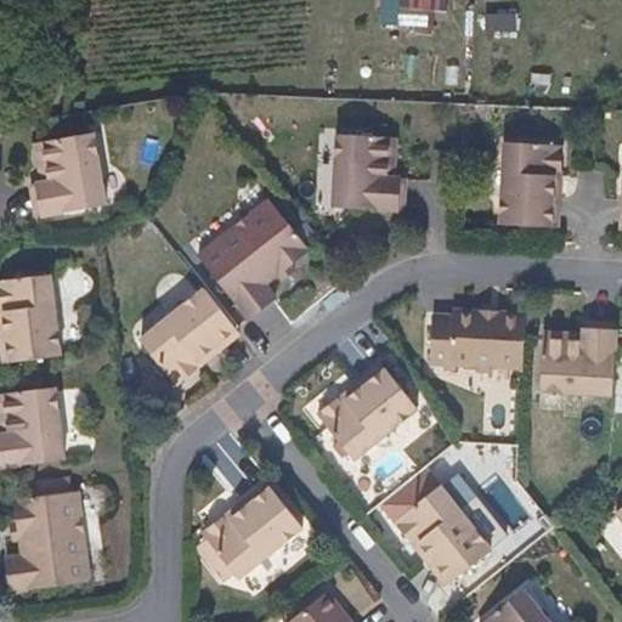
[(374,0),(374,24),(437,26),(437,0),(374,0)]
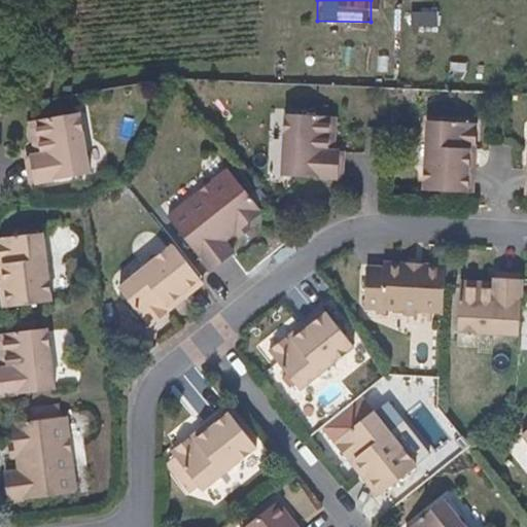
[(410,29),(435,28),(434,9),(409,10),(410,29)]
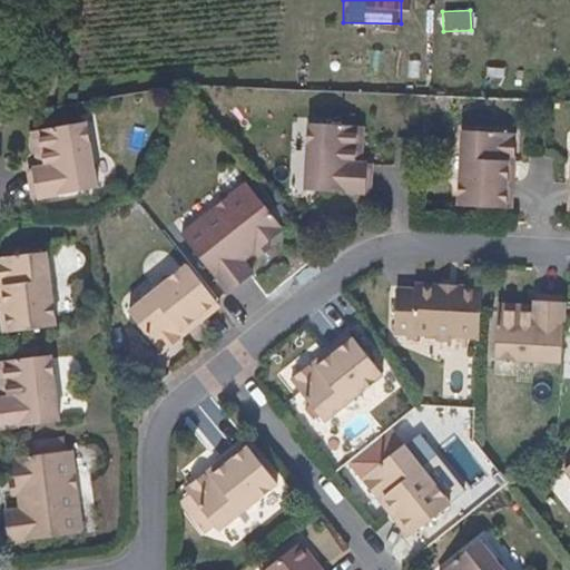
[(351,160),(352,125),(304,123),(302,188),(367,193),(369,161),(360,161),(351,160)]
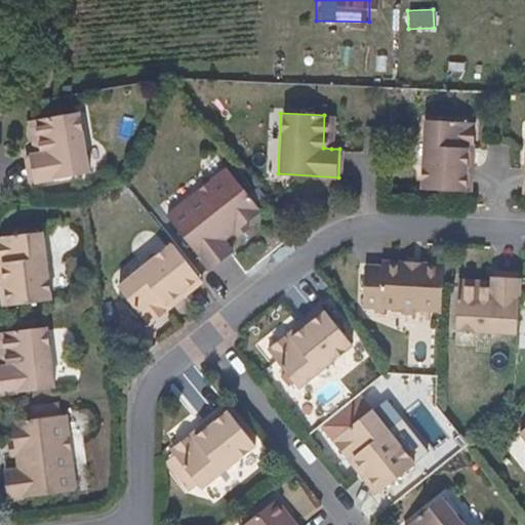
[(75,115),(31,123),(37,157),(30,158),(23,159),(29,187),(86,175),(75,115)]
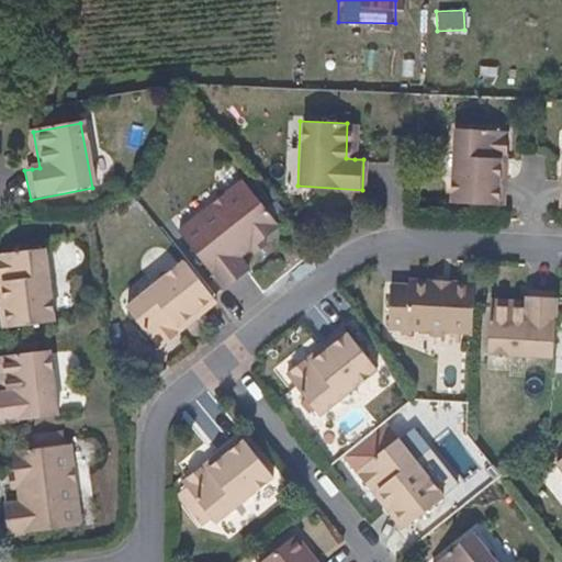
[(356,123),(347,123),(346,158),(355,159),(356,123)]
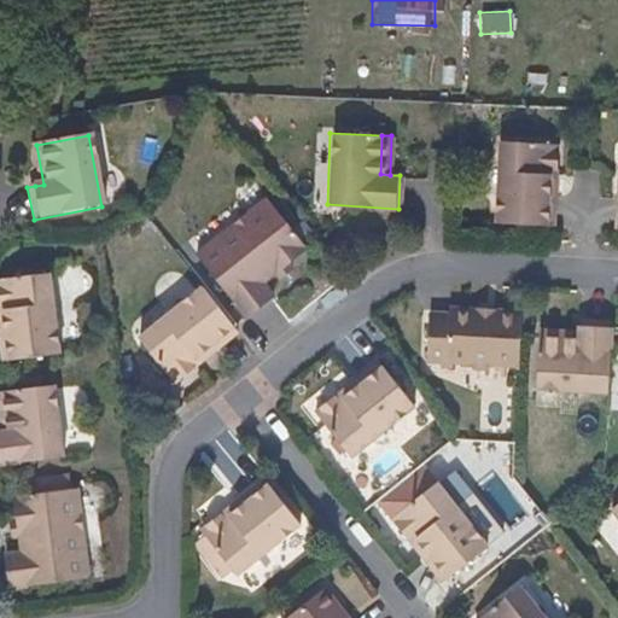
[(495,225),(546,226),(548,176),(555,176),(557,146),(499,144),(495,225)]
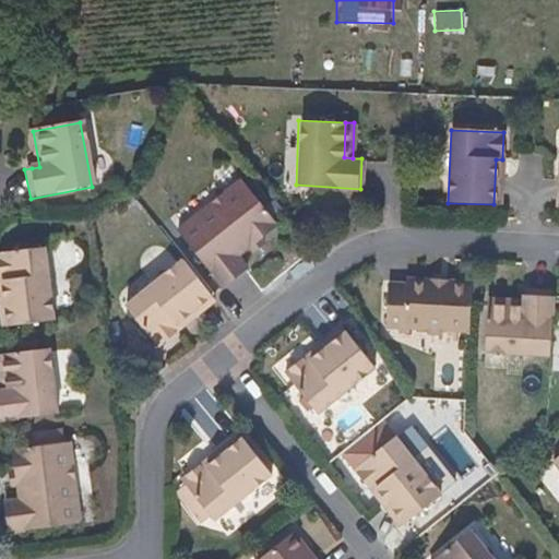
[(39,167),(33,131),(25,133),(32,168),(39,167)]
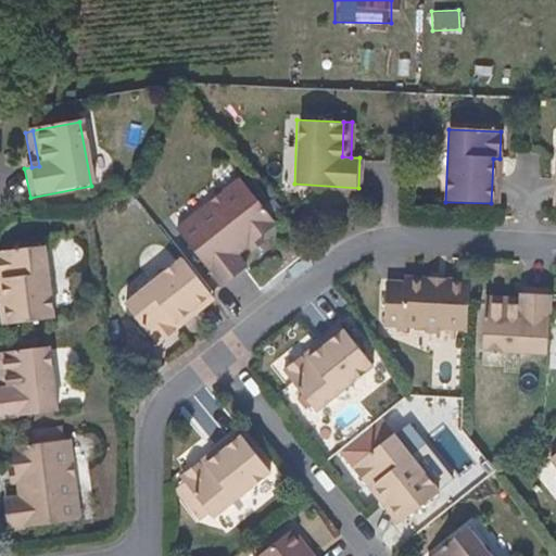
[(272,222),(238,179),(174,230),(218,286),(243,266),(234,254),(272,222)]
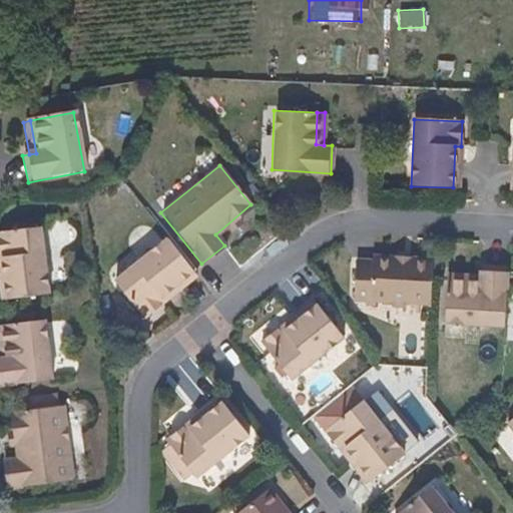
[(0,261),(4,301),(45,296),(38,229),(0,233),(0,261)]
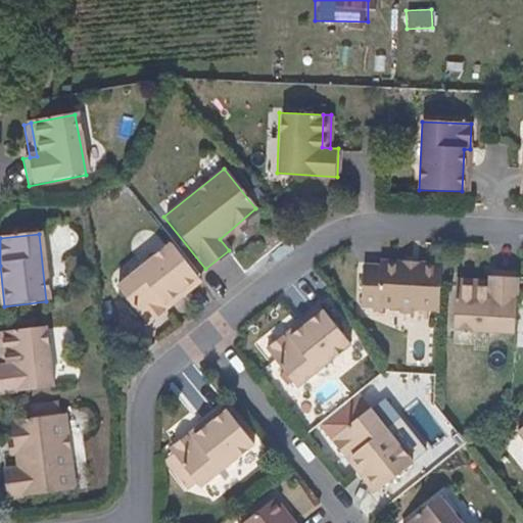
[(147,327),(168,310),(163,305),(197,277),(170,243),(115,287),(147,327)]
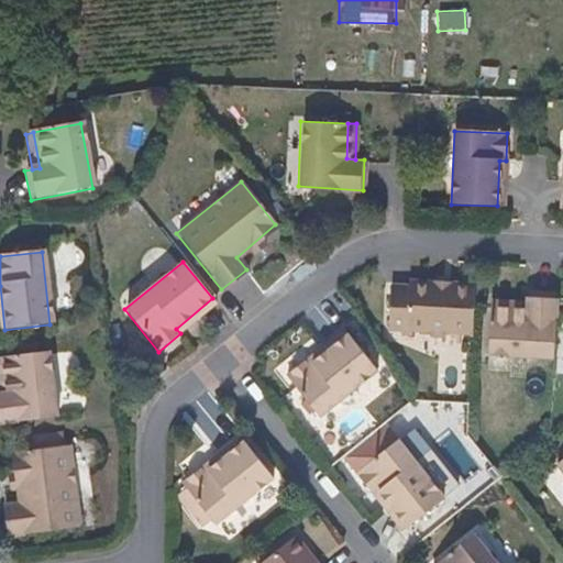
[(475,308),(476,284),(452,283),(452,289),(410,287),(394,286),(394,298),(432,304),(475,308)]
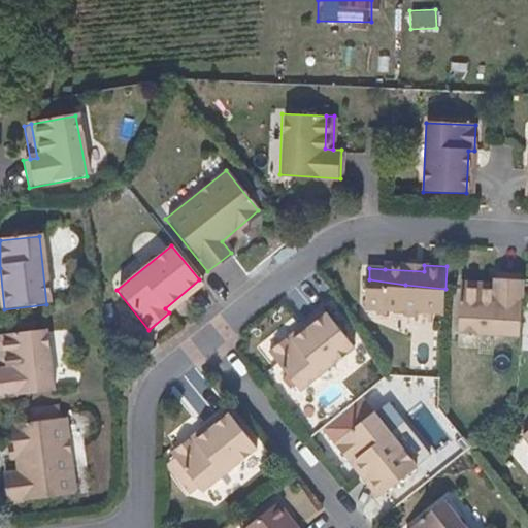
[(460,331),(520,334),(523,274),(495,274),(495,282),(494,289),(461,287),(460,331)]
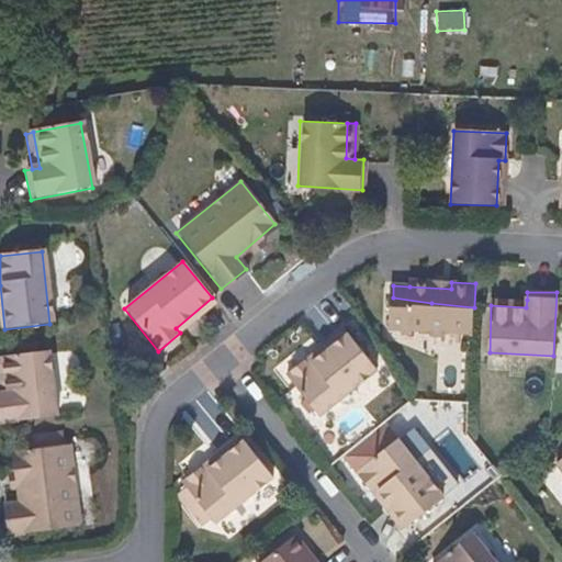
[(180,333),(216,304),(212,298),(176,328),(180,333)]
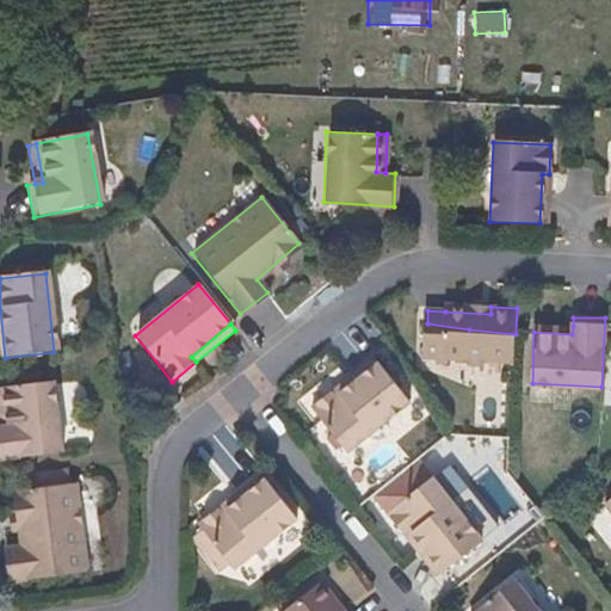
[(487,359),(514,362),(516,337),(516,334),(469,329),(427,323),(425,357),(466,358),(471,365),(481,365),(487,359)]
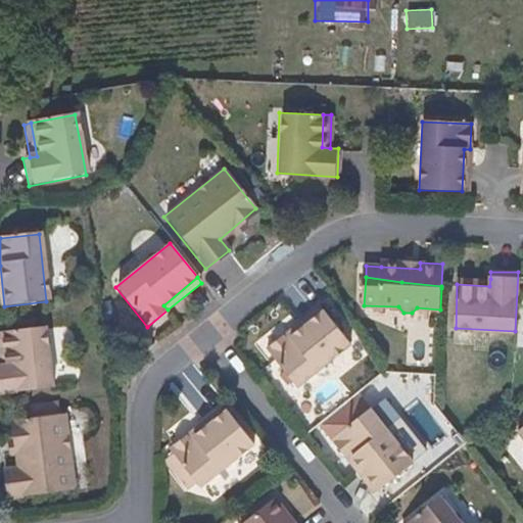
[(458,277),(457,284),(489,286),(490,279),(458,277)]
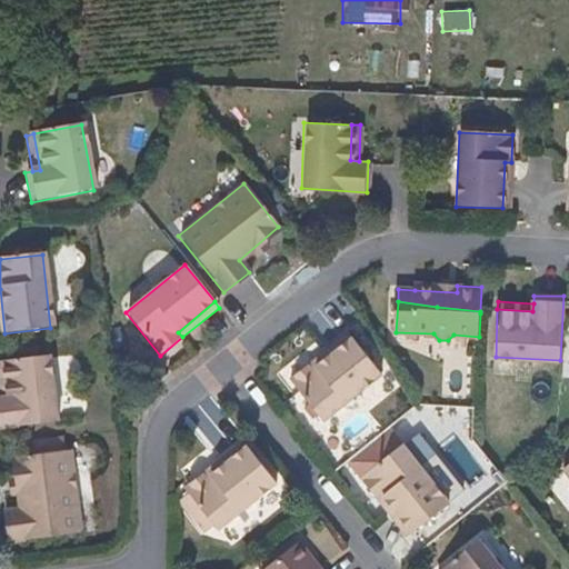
[(317,368),(353,339),(350,335),(313,363),(317,368)]
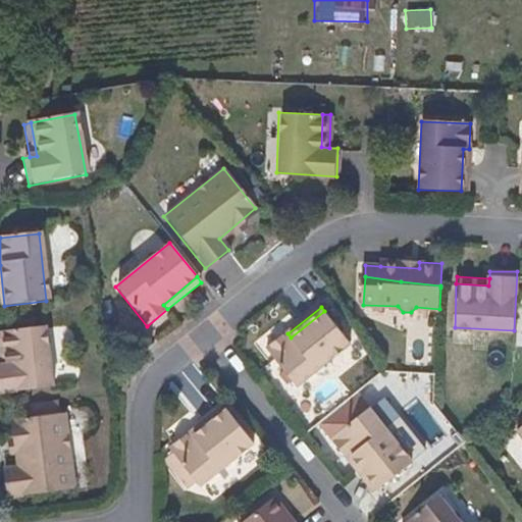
[(351,344),(324,311),(291,337),(288,333),(267,349),(297,386),(351,344)]
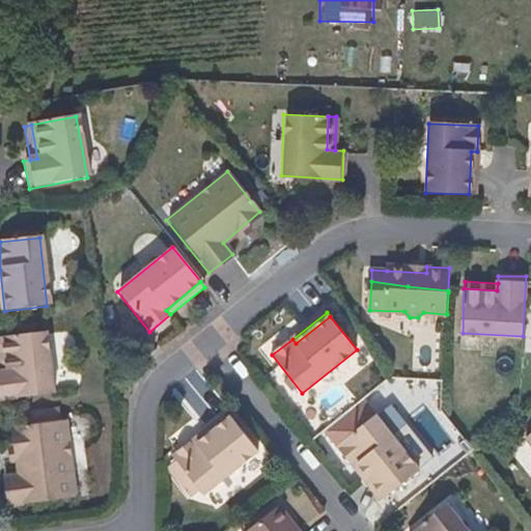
[(47,334),(3,339),(7,372),(0,373),(0,400),(55,395),(47,334)]
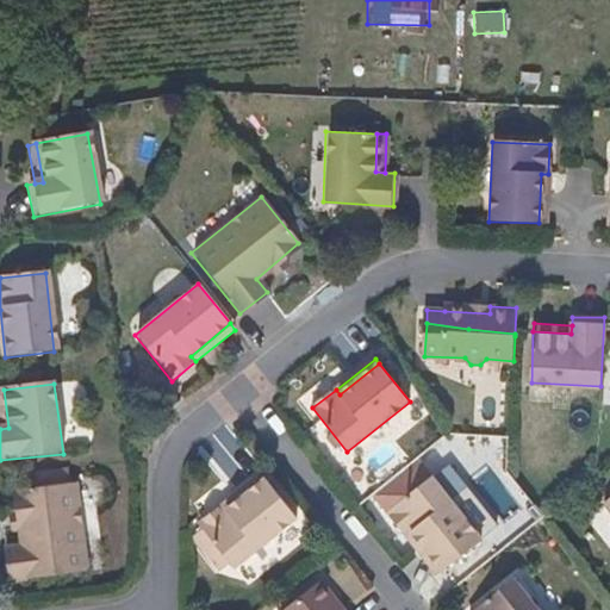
[(502,521),(520,508),(487,465),(470,478),(502,521)]
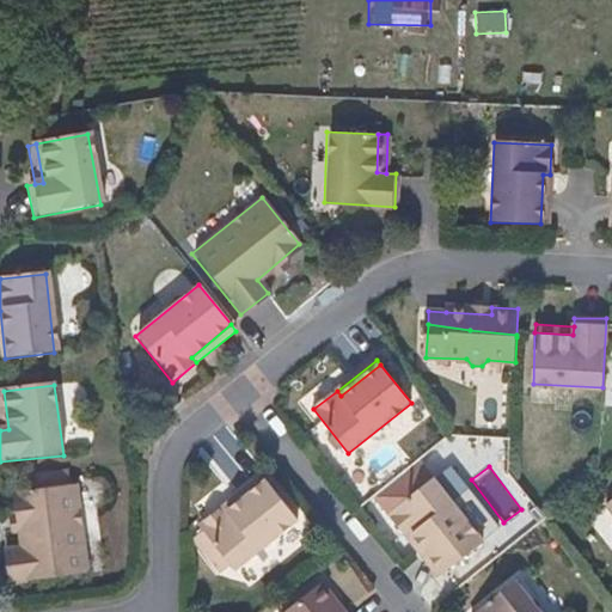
[(228,515),(268,484),(263,477),(224,509),(228,515)]
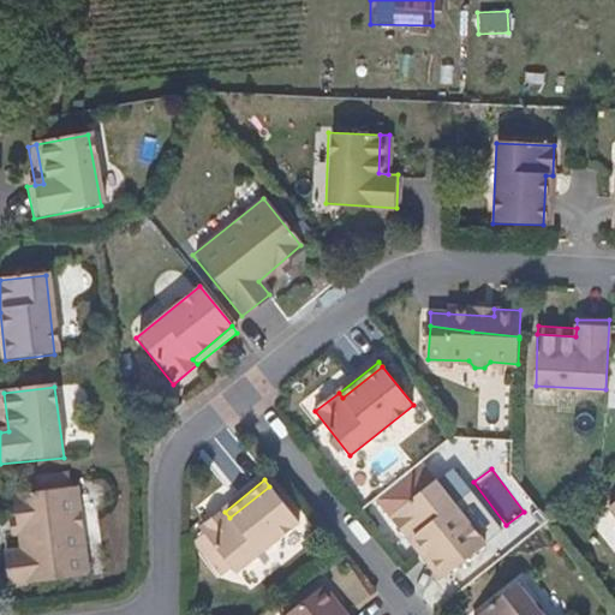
[(418,537),(448,577),(487,545),(436,482),(392,518),(410,543),(418,537)]
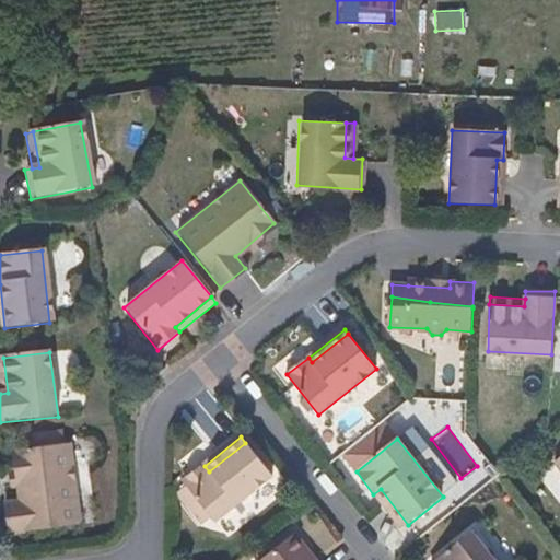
[(272,477),(245,443),(209,471),(205,466),(182,483),(213,524),(272,477)]
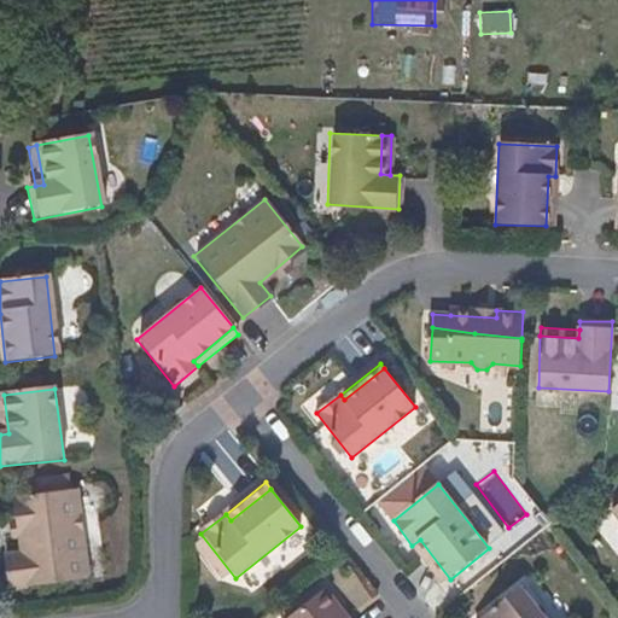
[(89,582),(77,493),(16,501),(22,555),(6,558),(9,593),(89,582)]
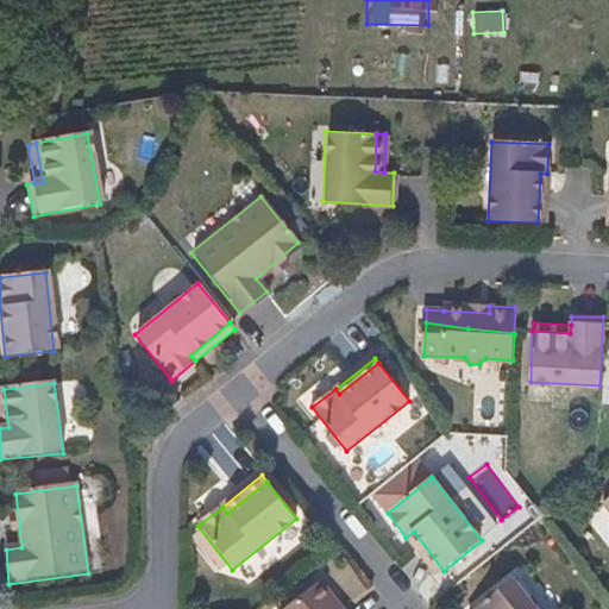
[(437,576),(444,571),(414,532),(406,538),(437,576)]
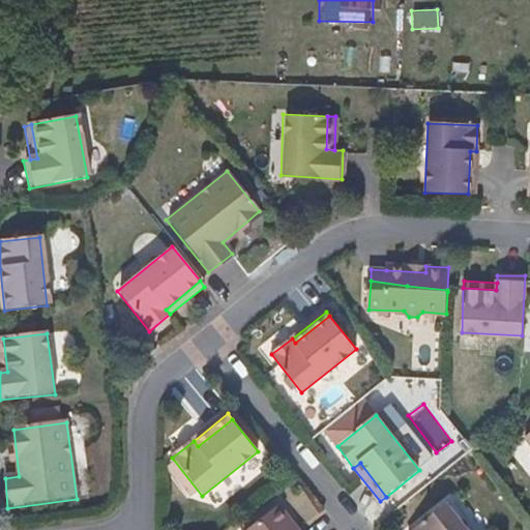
[(302,529),(284,504),(248,529),(302,529)]
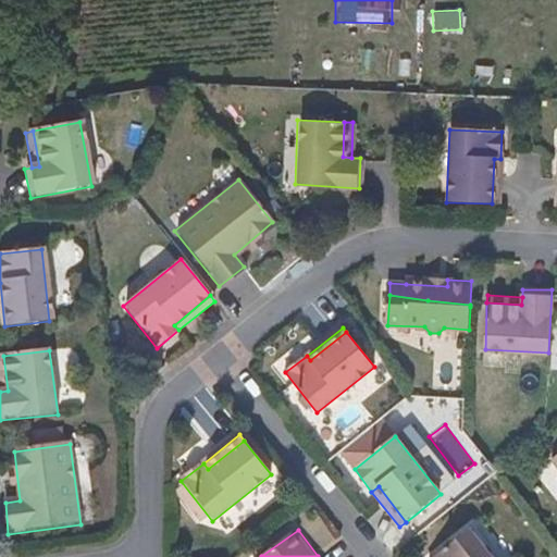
[(491,556),(470,531),(435,556),(491,556)]
